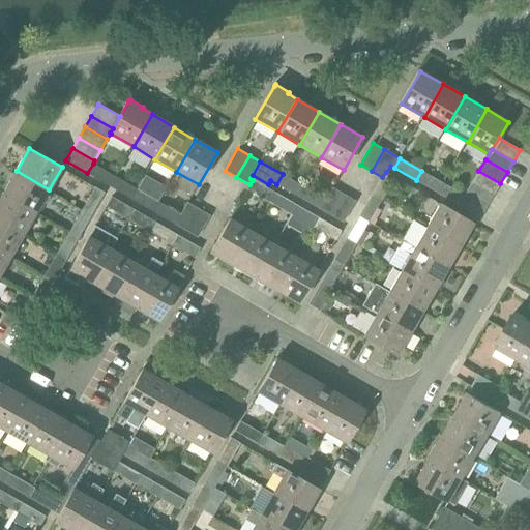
[(110,186),(116,177),(93,164),(87,173),(110,186)]
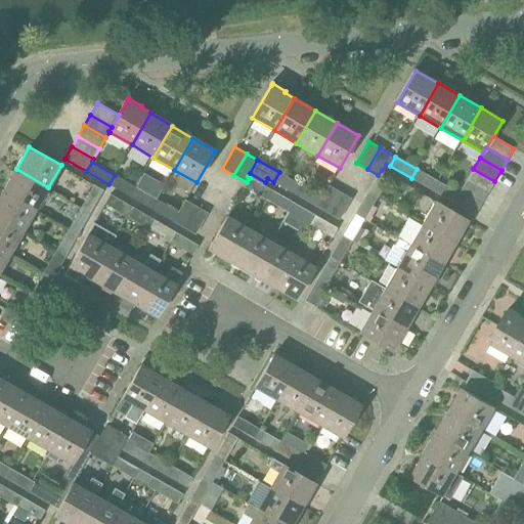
[(36,209),(48,187),(16,169),(3,190),(36,209)]
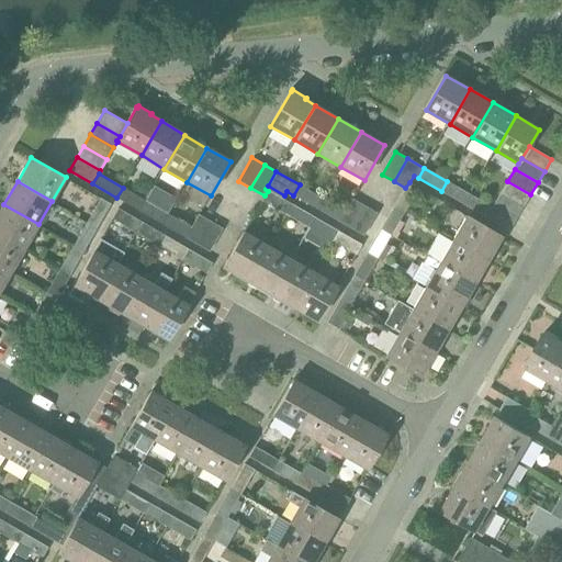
[(447,181),(441,191),(464,205),(470,194),(447,181)]
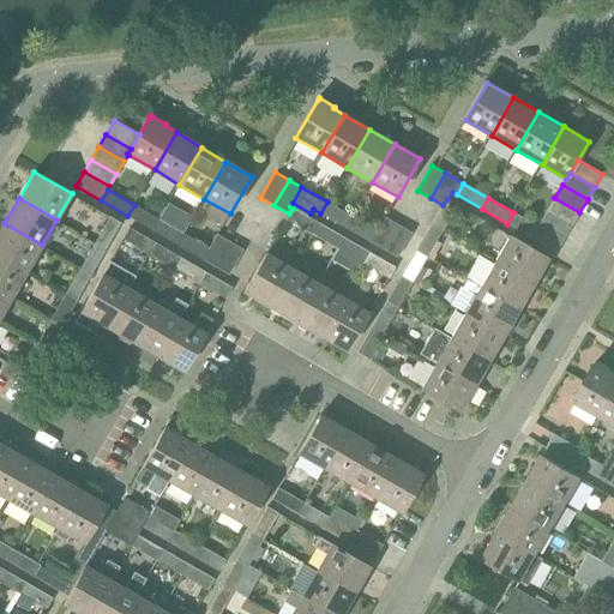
[(547,211),(572,226),(579,212),(554,198),(547,211)]
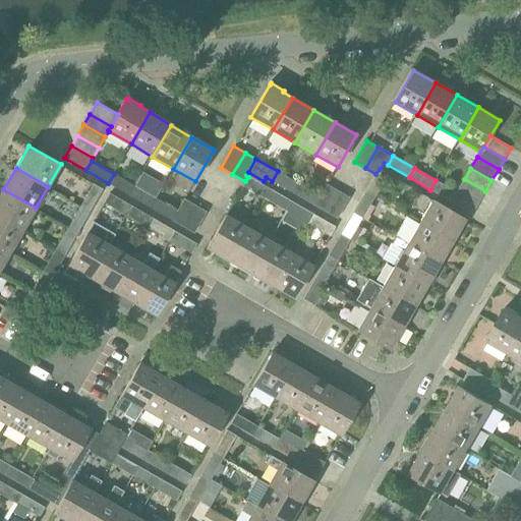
[(366,191),(375,196),(389,174),(380,169),(375,174),(366,191)]
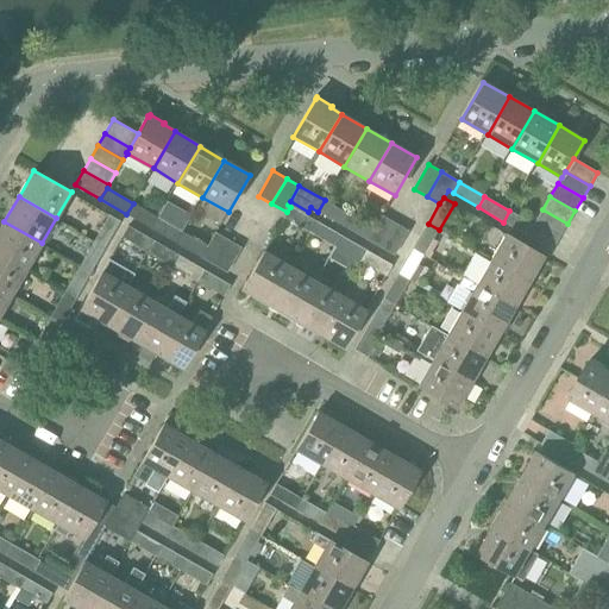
[(343,226),(350,214),(325,200),(318,212),(343,226)]
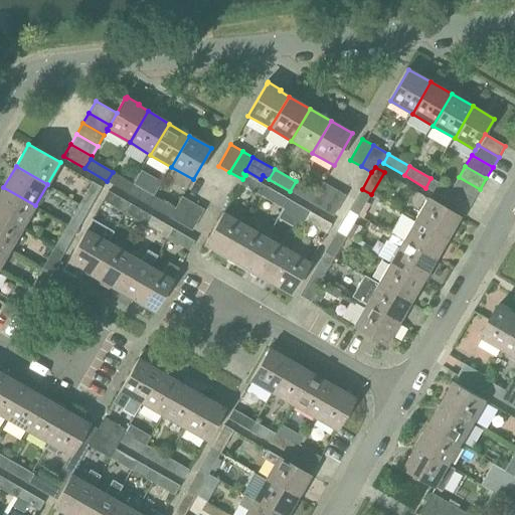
[(240,183),(263,197),(269,187),(259,182),(261,179),(245,170),(243,173),(245,175),(242,179),(240,183)]
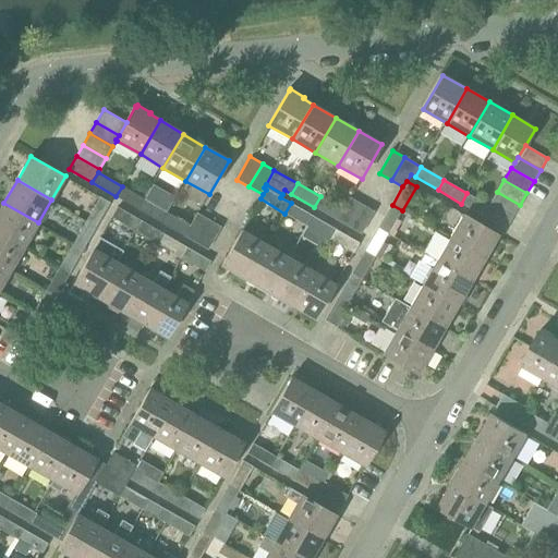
[(138,209),(144,199),(122,186),(116,196),(138,209)]
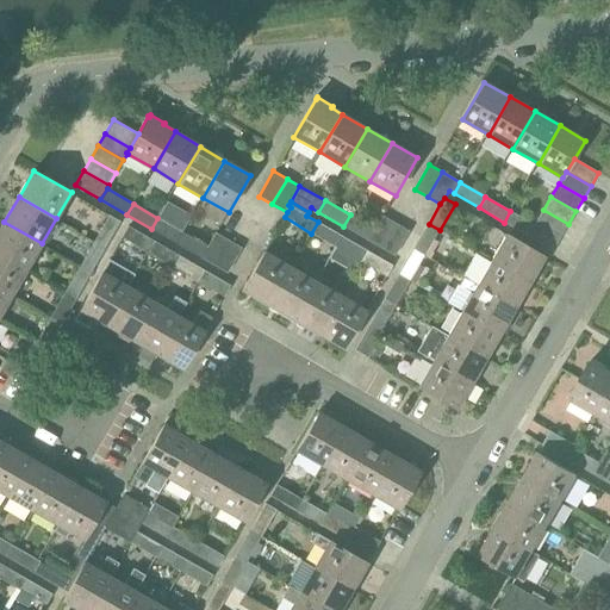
[(536,223),(561,237),(568,224),(543,210),(536,223)]
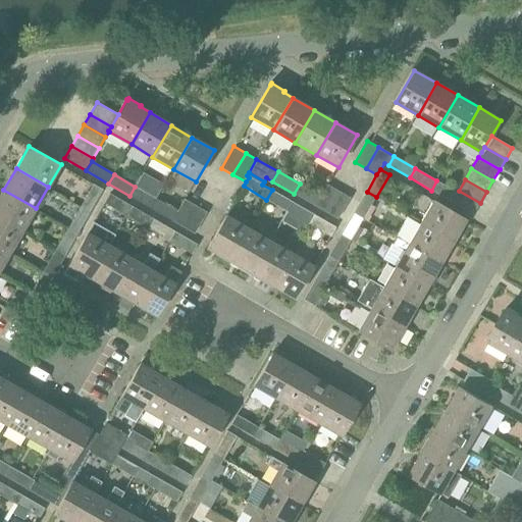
[(453,203),(458,193),(436,180),(431,191),(453,203)]
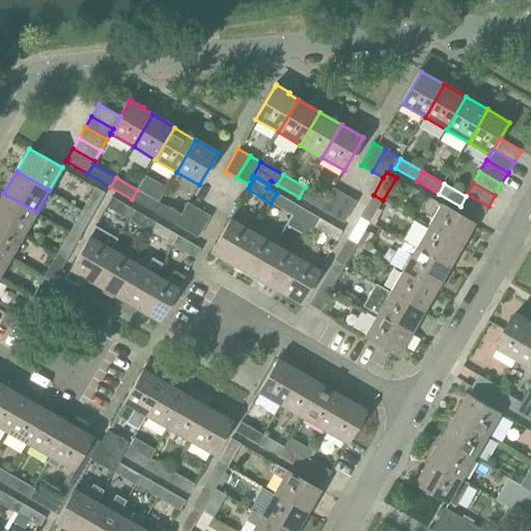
[(345,196),(345,195),(334,188),(327,200),(305,187),(299,197),(333,217),(345,196)]
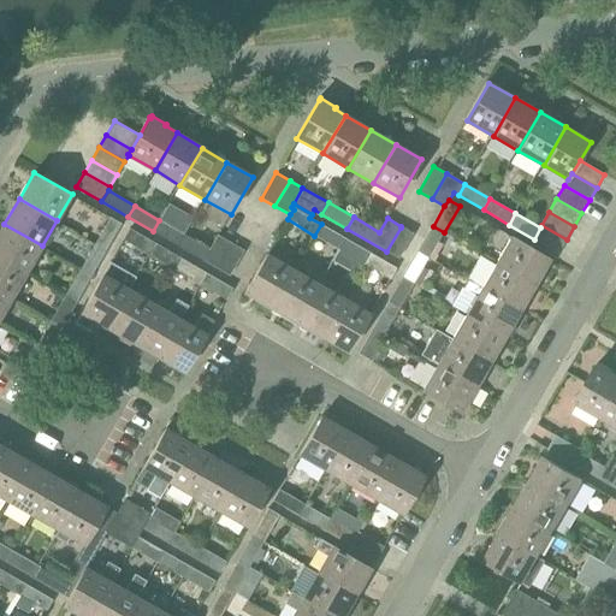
[(96,243),(107,249),(122,224),(111,218),(96,243)]
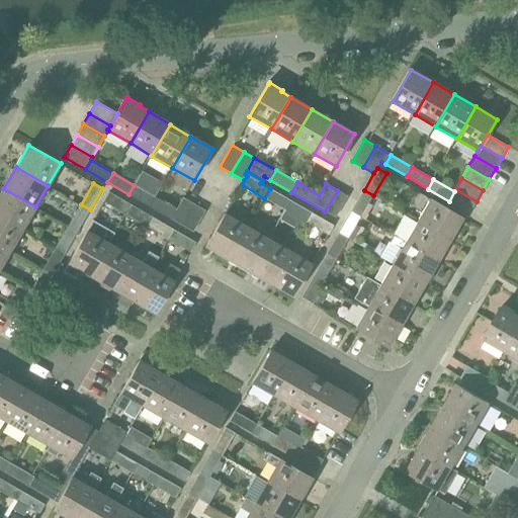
[(150,206),(155,197),(134,185),(128,194),(150,206)]
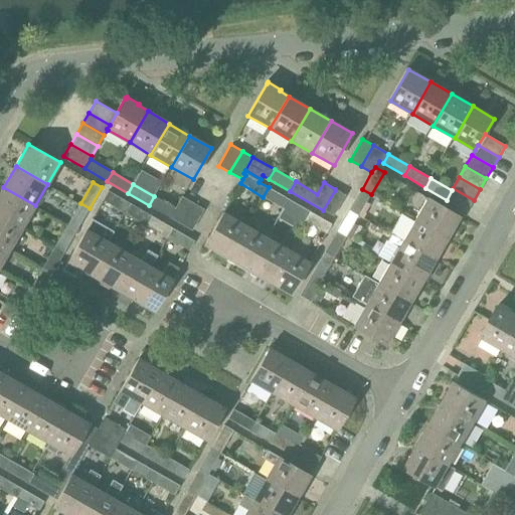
[(0,213),(23,227),(35,205),(3,187),(0,193),(0,213)]
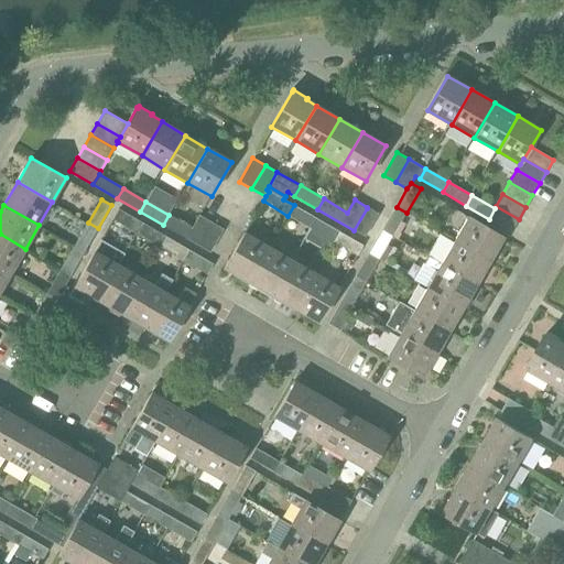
[(311,229),(317,219),(294,205),(288,216),(311,229)]
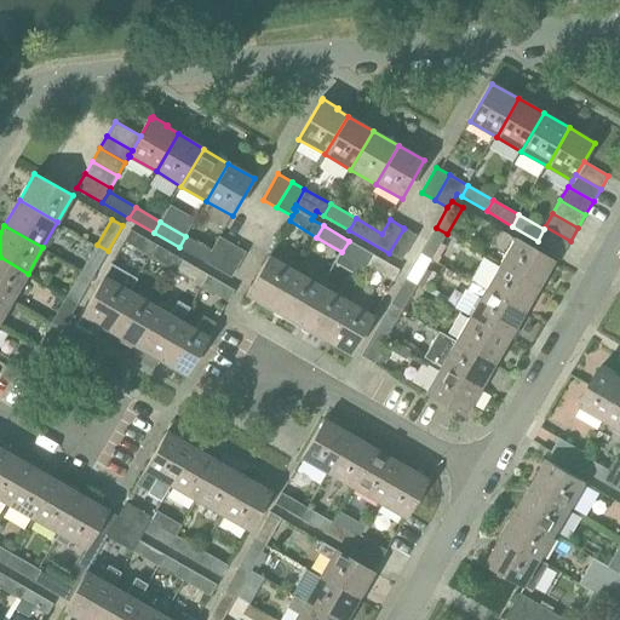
[(544,229),(538,241),(562,254),(570,241),(545,227),(544,229)]
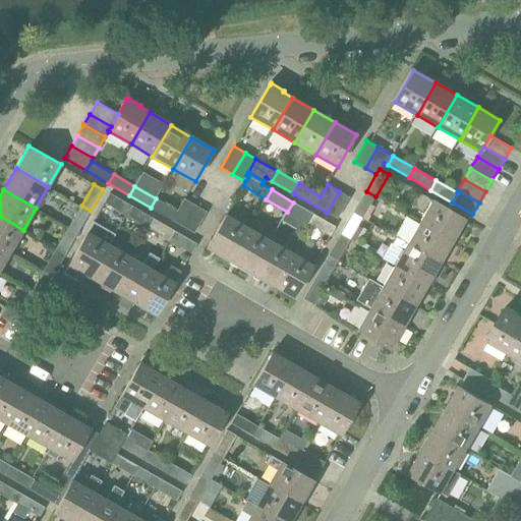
[(339,192),(327,213),(337,219),(349,197),(339,191),(339,192)]
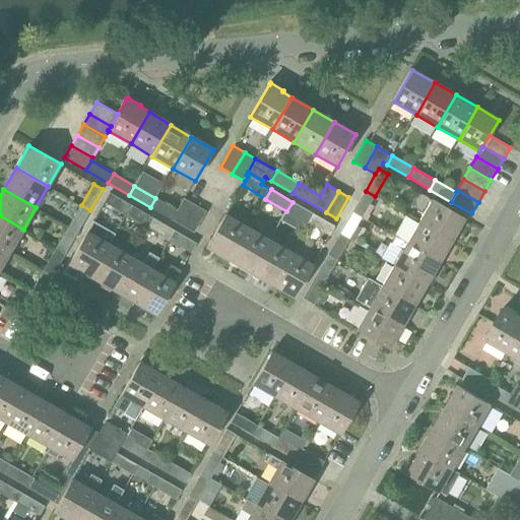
[(362,217),(375,196),(366,191),(352,212),(362,217)]
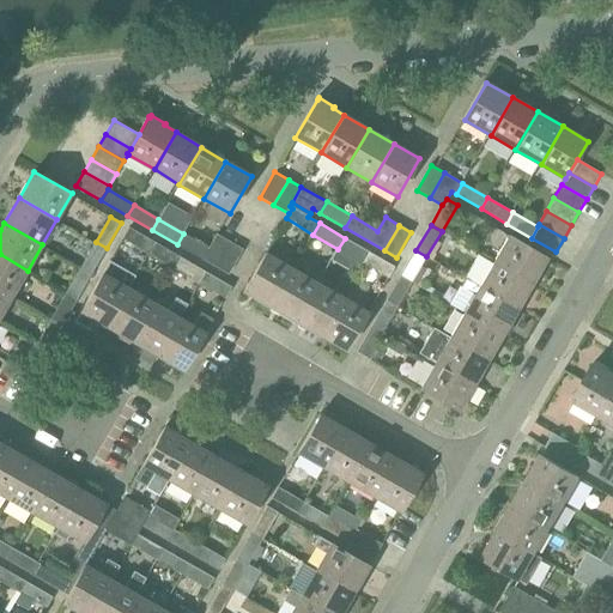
[(149,254),(155,242),(129,228),(122,238),(149,254)]
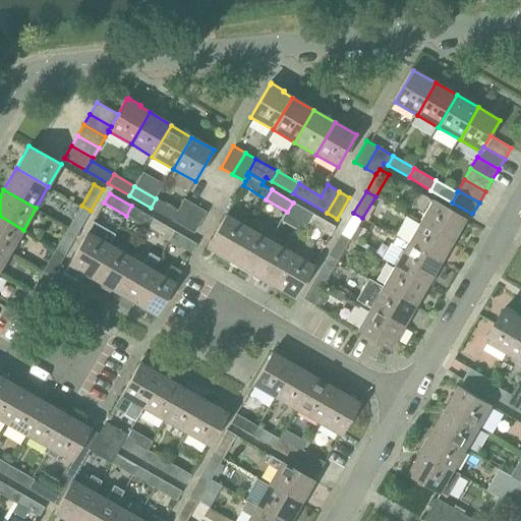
[(184,227),(196,206),(184,198),(177,211),(156,198),(151,208),(184,227)]
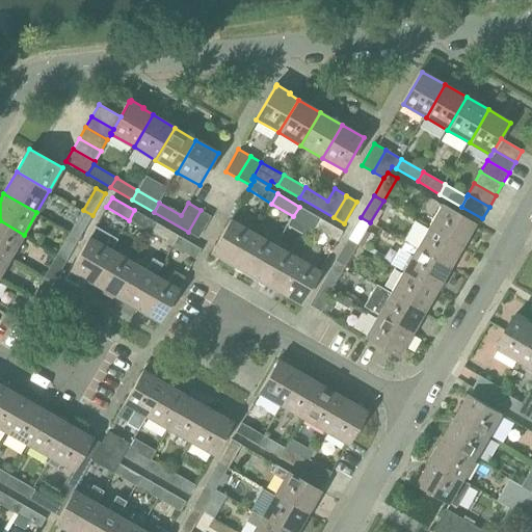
[(429,227),(462,246),(476,224),(442,205),(429,227)]
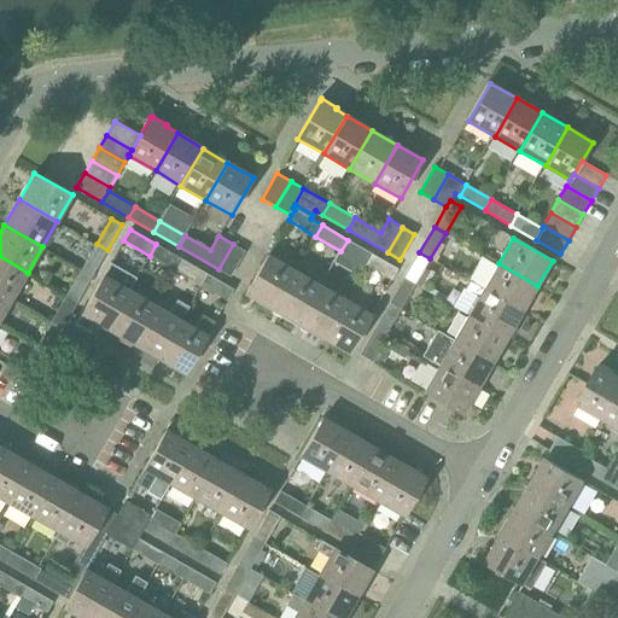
[(366,266),(373,255),(348,240),(340,251),(366,266)]
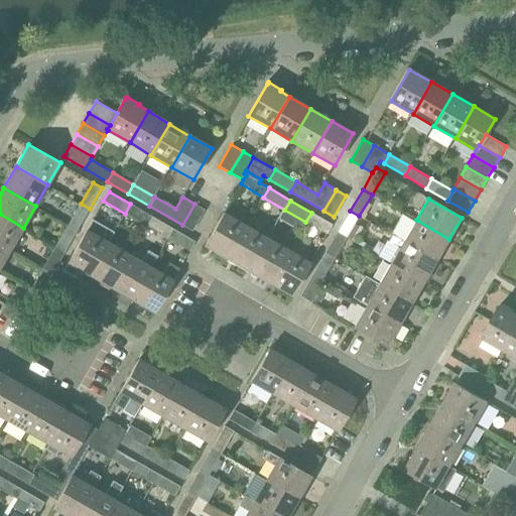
[(78,230),(90,209),(81,204),(69,225),(78,230)]
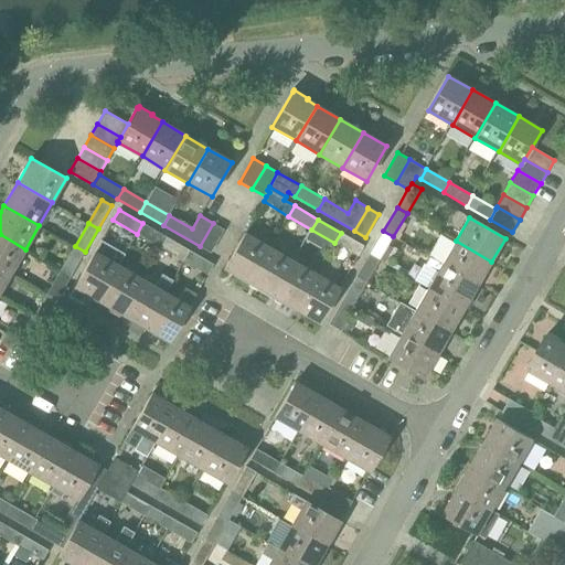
[(160,247),(167,237),(142,223),(137,234),(160,247)]
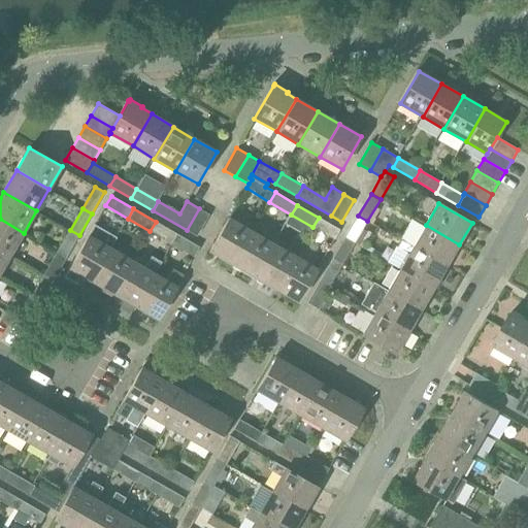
[(199,208),(187,230),(197,236),(209,215),(199,208)]
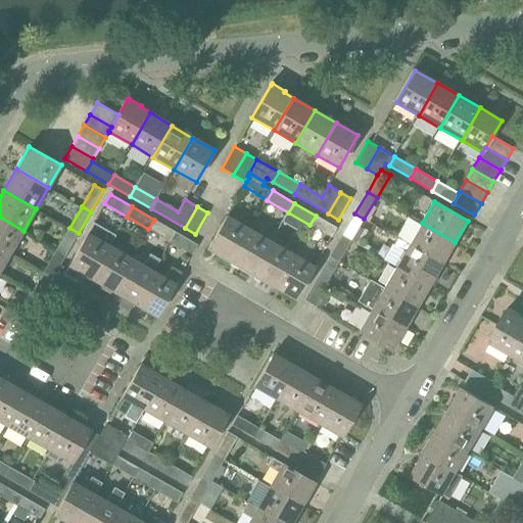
[(351,240),(364,219),(354,214),(342,235),(351,240)]
